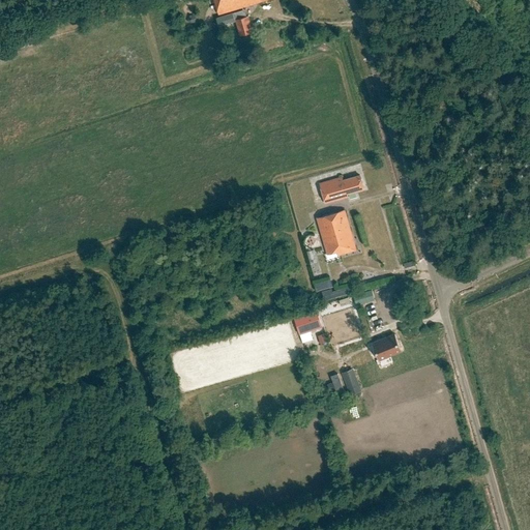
[(215,0),(219,13),(266,0),(215,0)]
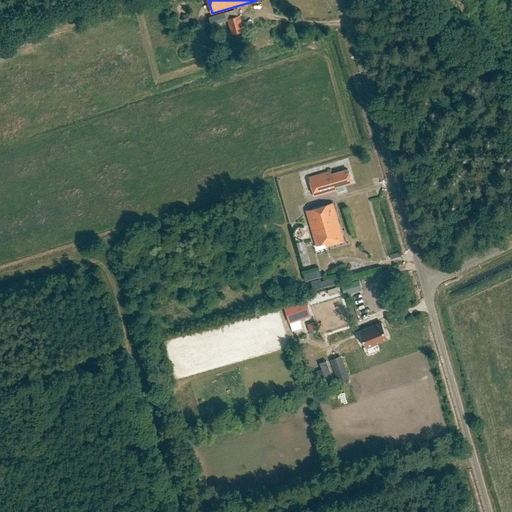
[(227,19),(232,35),(244,31),(240,15),(238,16),(236,9),(225,12),(227,19)]
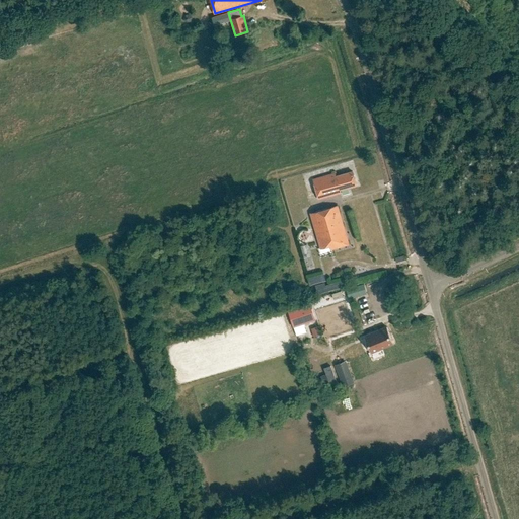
[(209,17),(212,26),(228,20),(225,11),(209,17)]
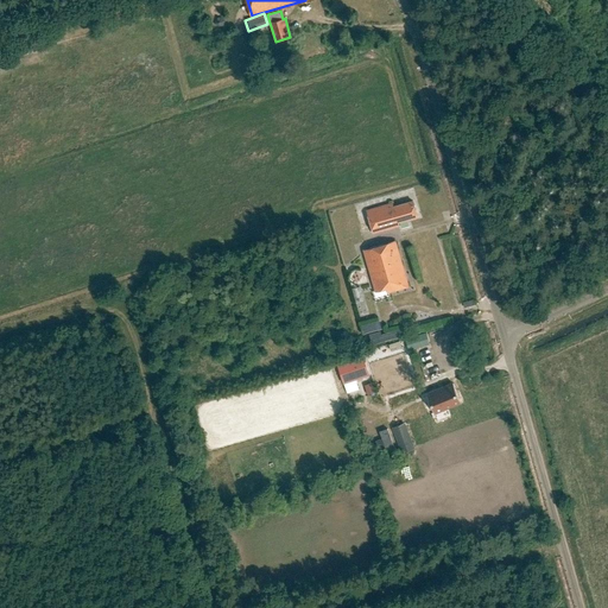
[(400,226),(399,222),(418,216),(413,202),(394,207),(393,203),(368,211),(375,234),(400,226)]
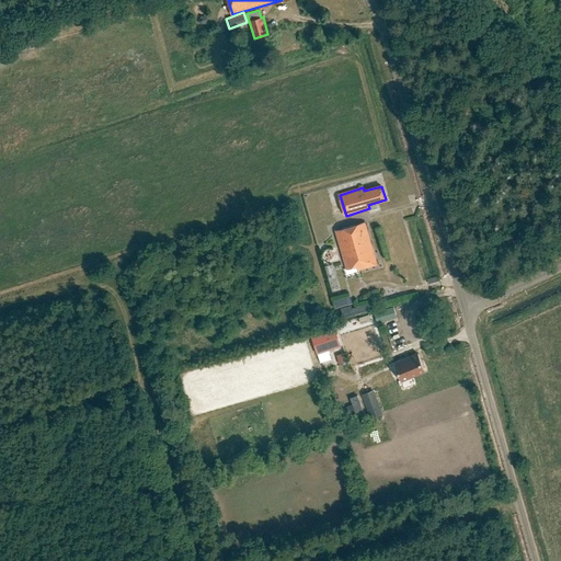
[(366,222),(336,231),(348,270),(359,266),(361,271),(379,264),(366,222)]
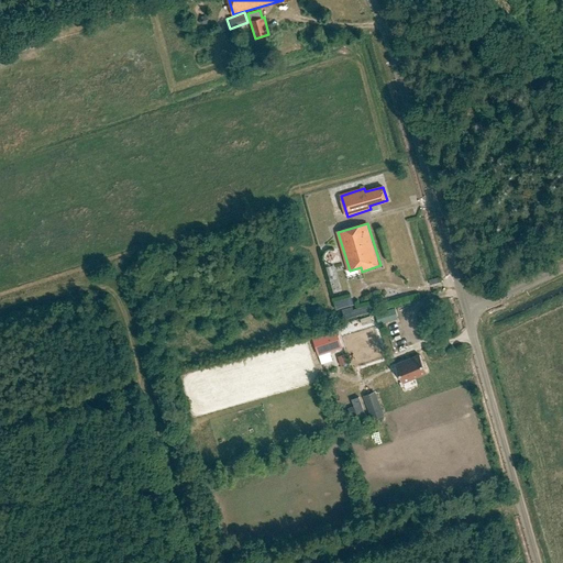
[(333,265),(326,267),(329,279),(338,277),(333,265)]
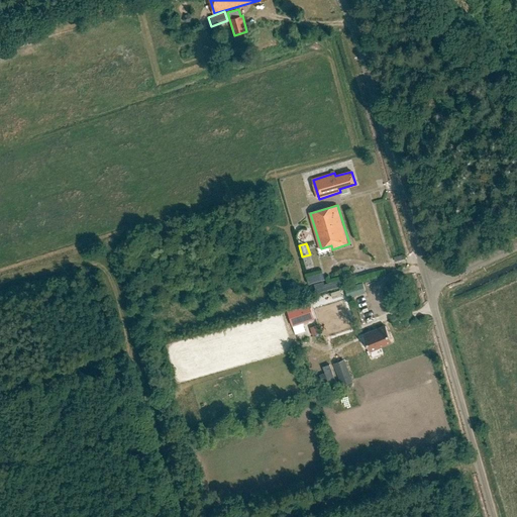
[(306,283),(323,280),(322,273),(305,276),(306,283)]
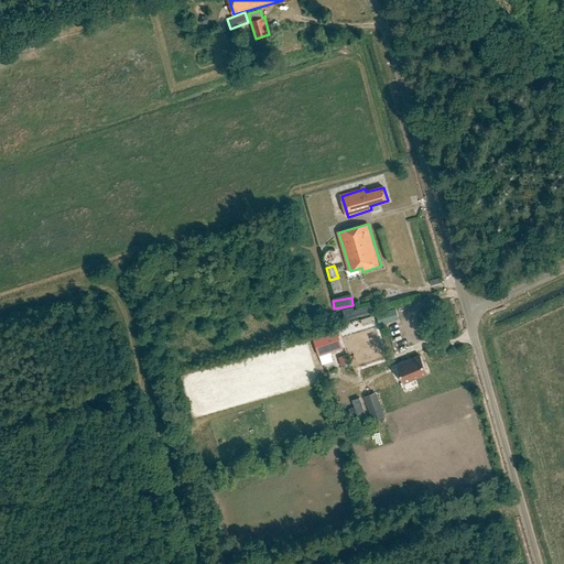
[(345,321),(375,312),(372,305),(354,311),(353,307),(343,311),(345,321)]
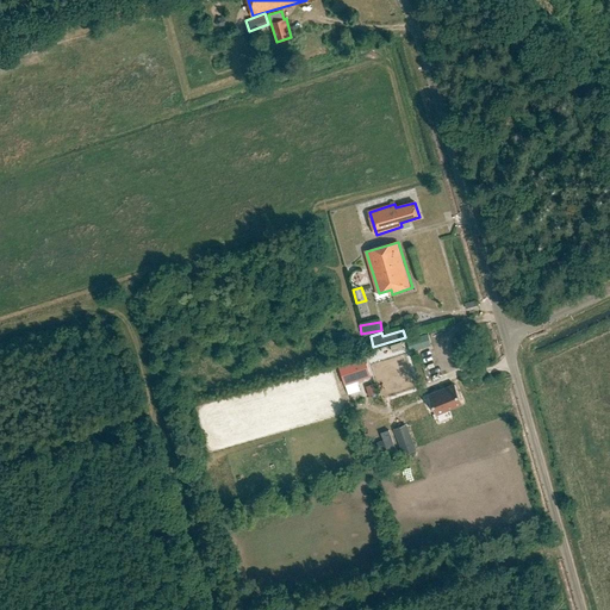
[(405,340),(409,352),(431,344),(427,332),(405,340)]
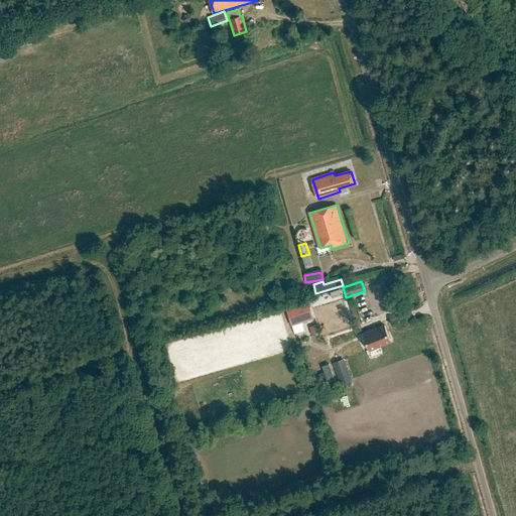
[(312,319),(307,303),(286,309),(290,326),(312,319)]
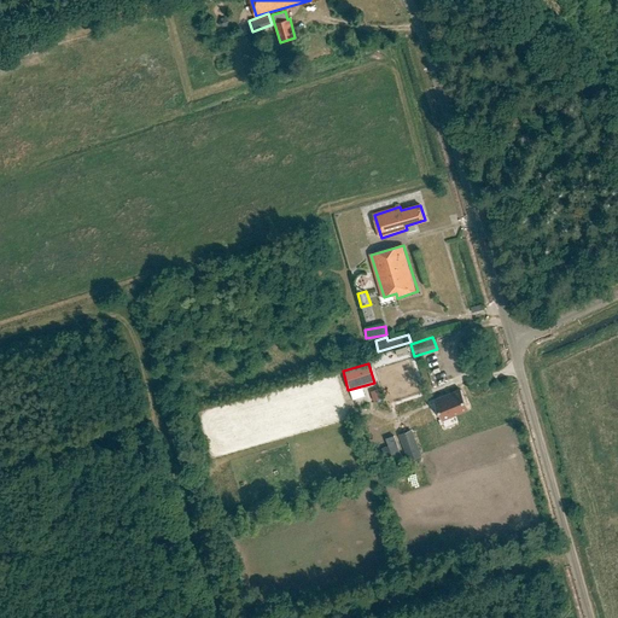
[(442,420),(467,410),(460,391),(435,401),(442,420)]
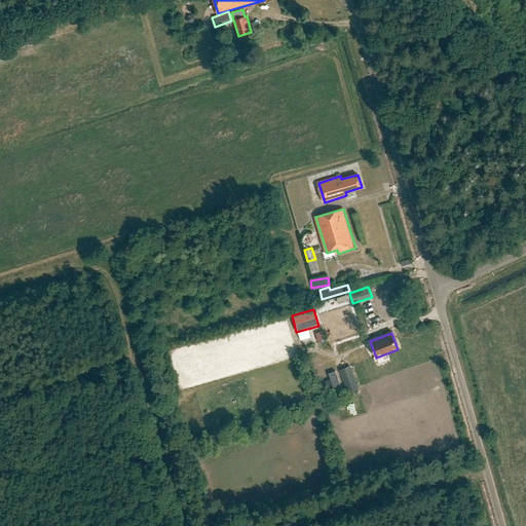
[(339,370),(347,392),(359,388),(350,366),(339,370)]
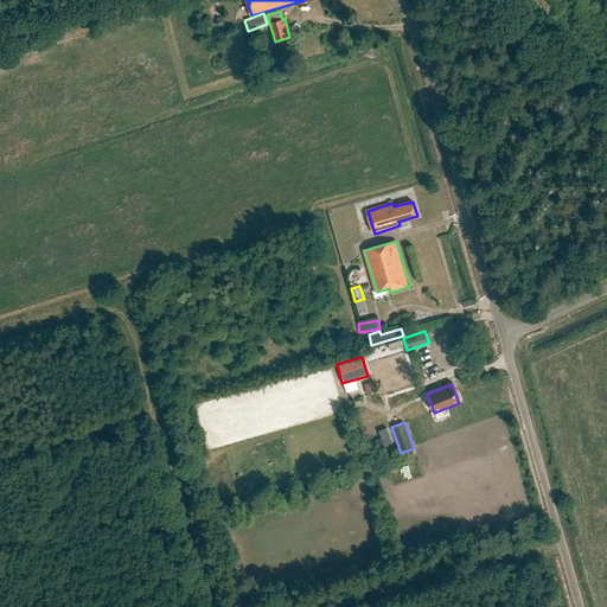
[(376,438),(368,440),(371,449),(378,447),(382,459),(393,455),(382,423),(371,426),(376,438)]
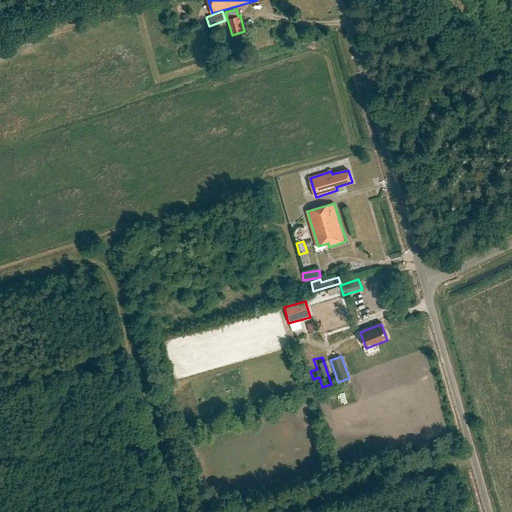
All buildings are outlined.
